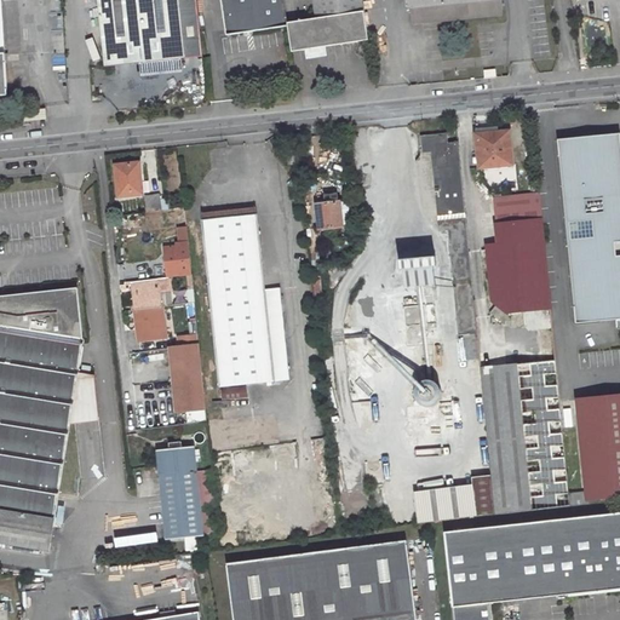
[(98,0),(105,67),(204,57),(196,0),(98,0)]
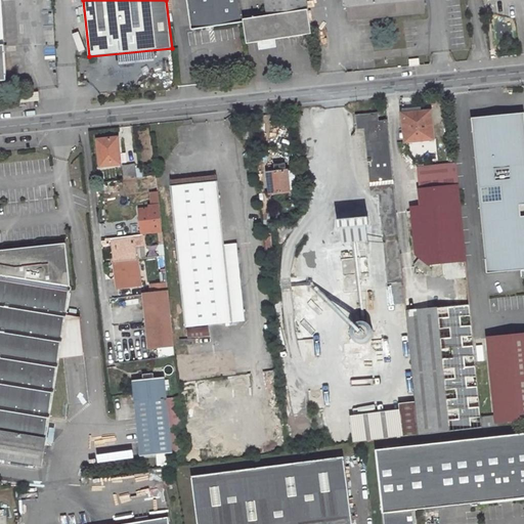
[(243,23),(238,0),(187,0),(192,29),(243,23)]
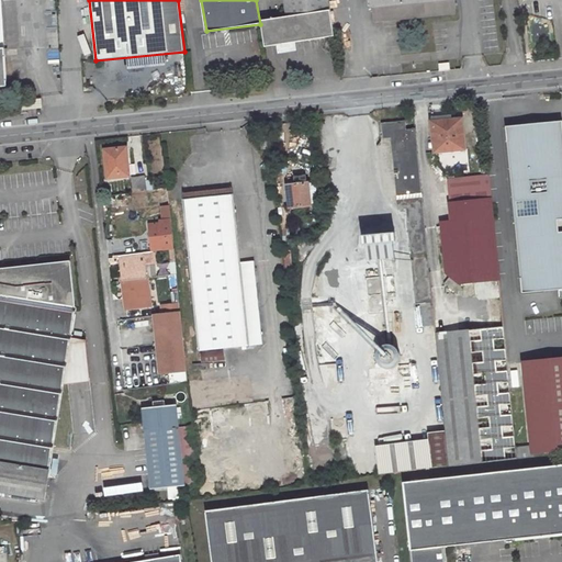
[(324,37),(323,30),(333,29),(327,0),(283,0),(287,17),(261,20),(265,47),(324,37)]
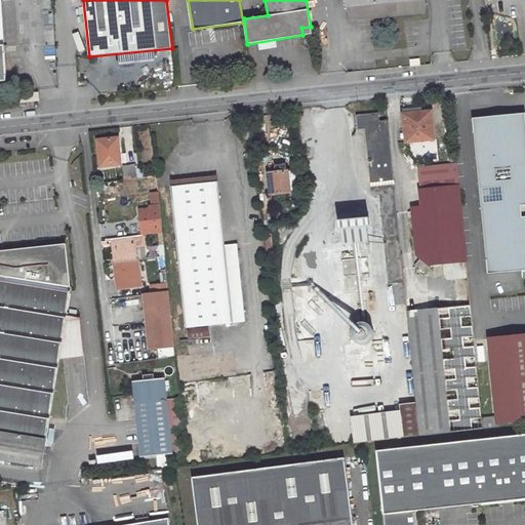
[(346,0),(348,8),(349,17),(354,16),(358,18),(426,12),(425,0),(346,0)]
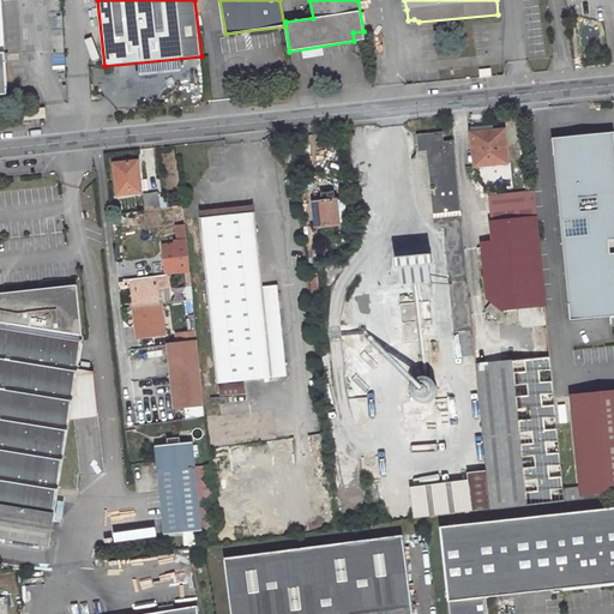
[(44,108),(23,109),(24,119),(46,118),(44,108)]
